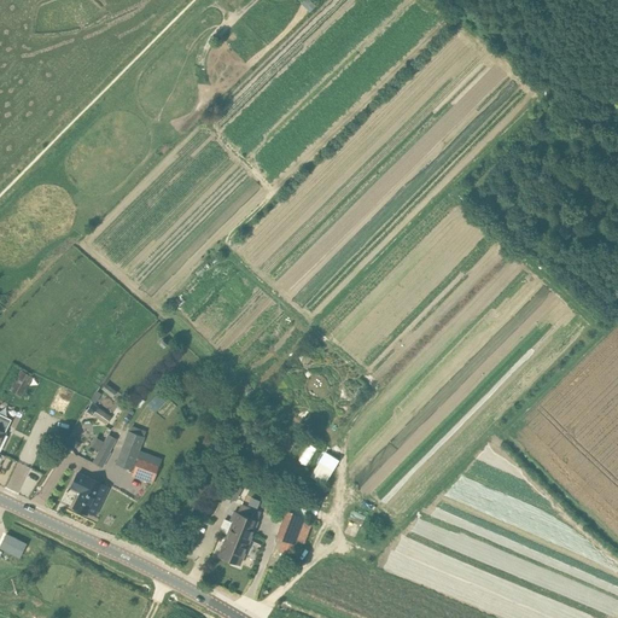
[(22,369),(10,389),(22,396),(33,377),(22,369)]
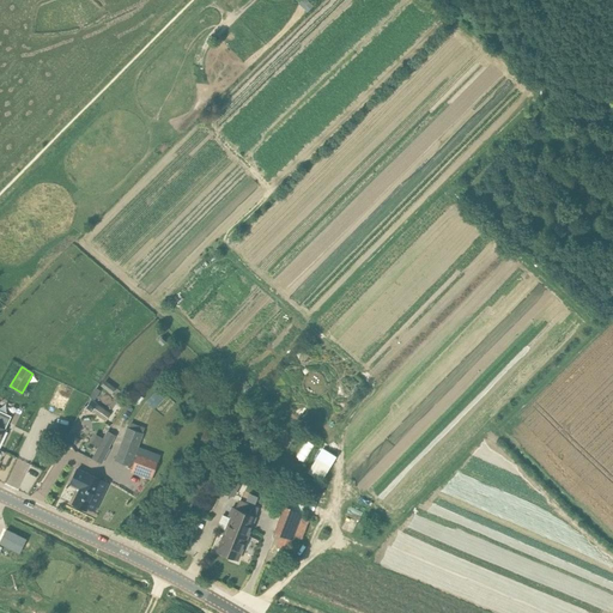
[(105,378),(102,384),(110,390),(114,386),(105,378)]
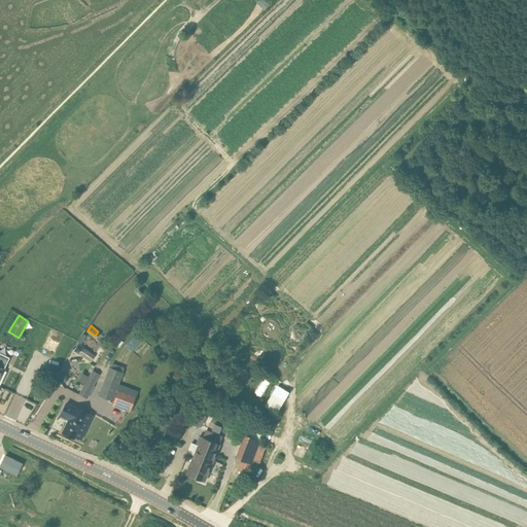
[(137,334),(127,345),(133,350),(143,340),(137,334)]
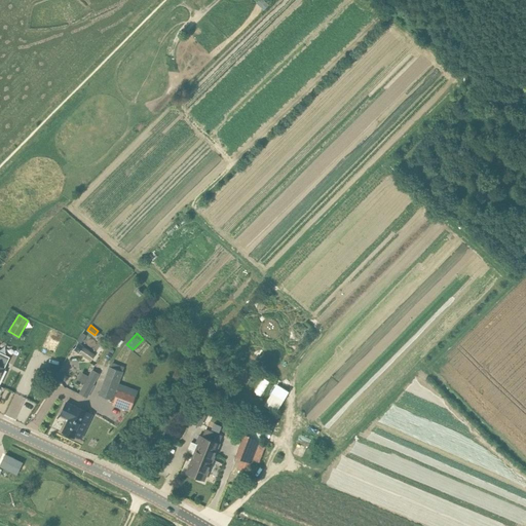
[(89,361),(95,353),(82,345),(77,352),(89,361)]
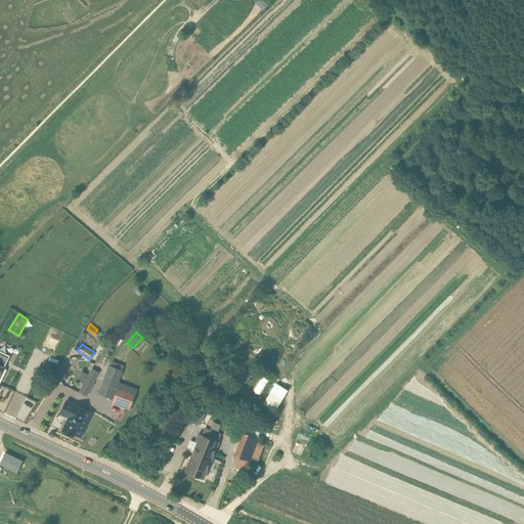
[(0,377),(10,356),(0,350),(0,377)]
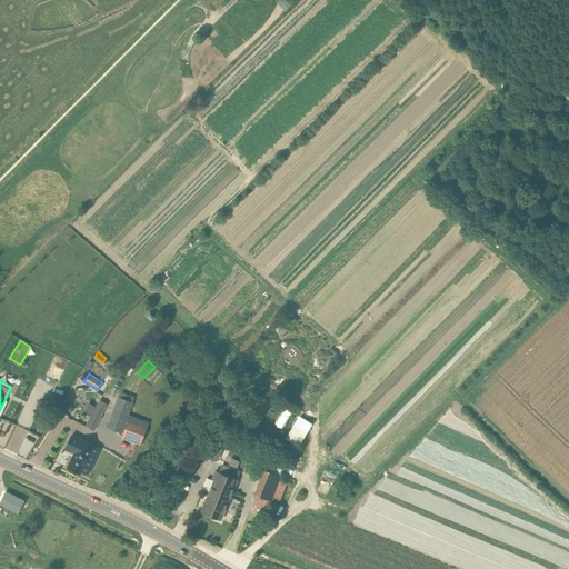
[(222,385),(217,395),(232,405),(239,396),(222,385)]
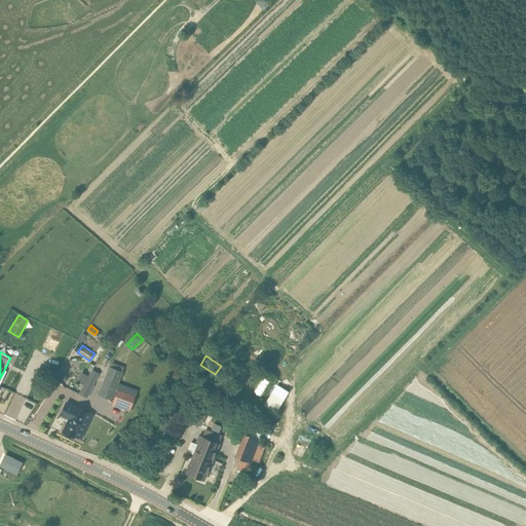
[(123,371),(110,366),(99,395),(113,400),(123,371)]
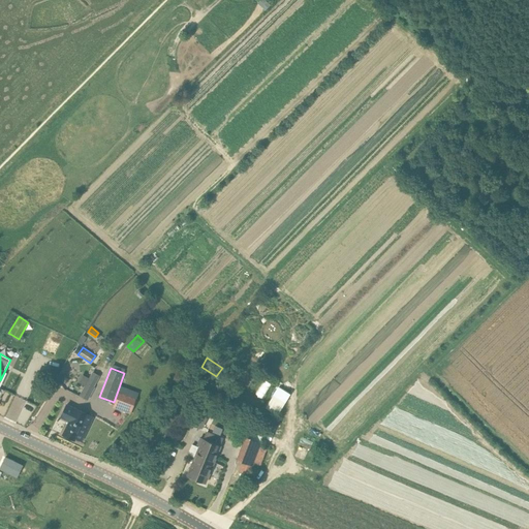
[(79,380),(79,381),(86,385),(80,395),(80,396),(88,400),(95,387),(94,386),(99,376),(92,372),(90,377),(89,378),(82,374),(79,380)]
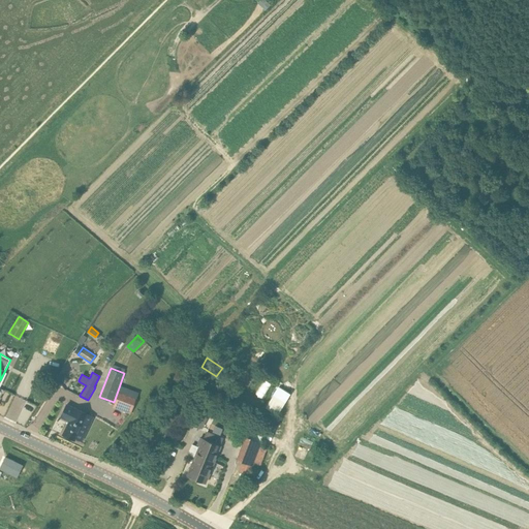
[(66,384),(70,381),(66,375),(62,377),(66,384)]
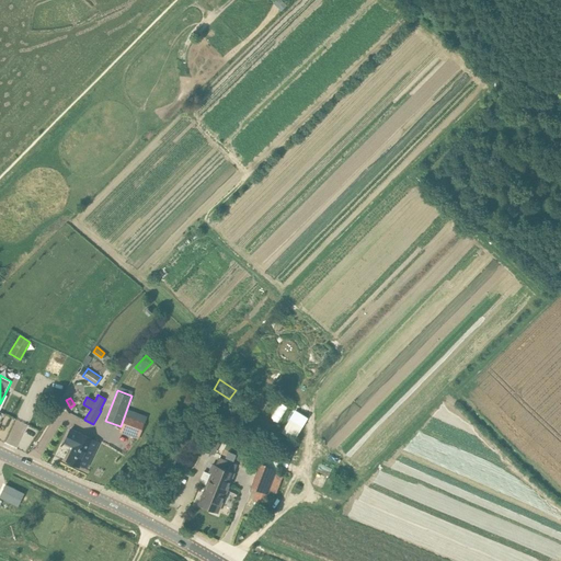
[(294,409),(281,432),(294,439),(307,416),(294,409)]
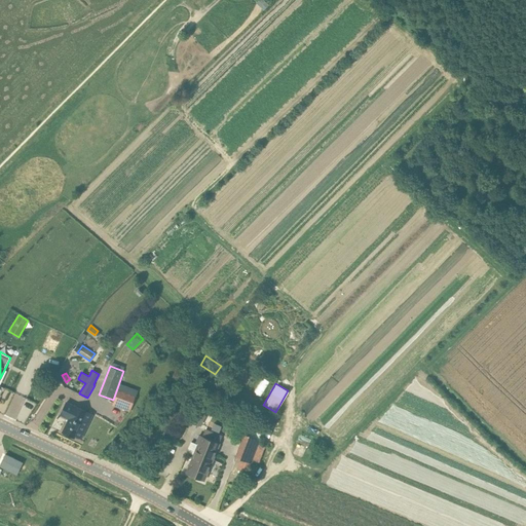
[(136,398),(118,390),(112,405),(130,411),(136,398)]
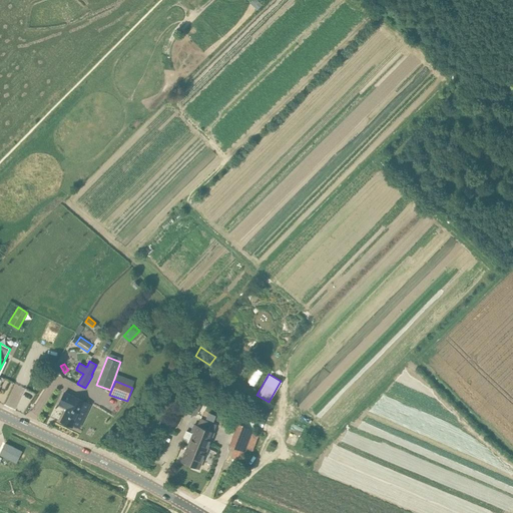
[(65,392),(59,405),(67,408),(61,421),(73,427),(74,425),(78,427),(83,416),(85,417),(91,404),(65,392)]
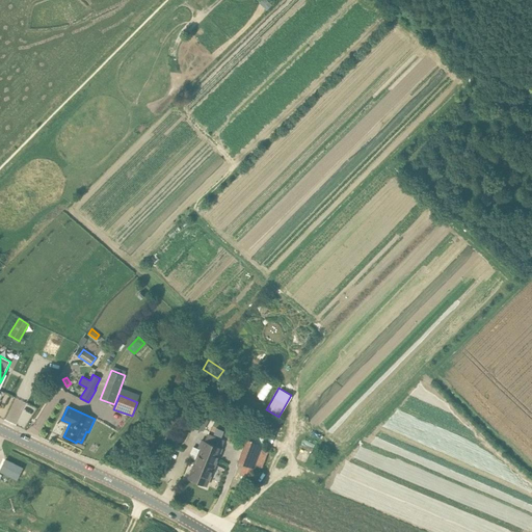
[(210,420),(200,416),(194,426),(204,430),(210,420)]
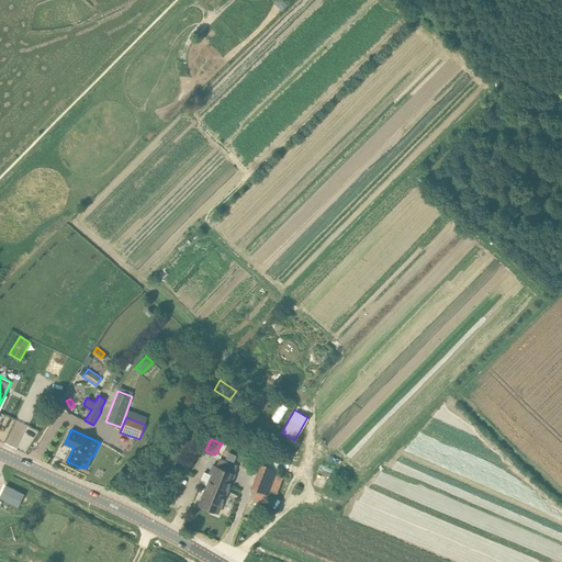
[(261,463),(251,489),(258,491),(254,501),(266,506),(279,470),(261,463)]
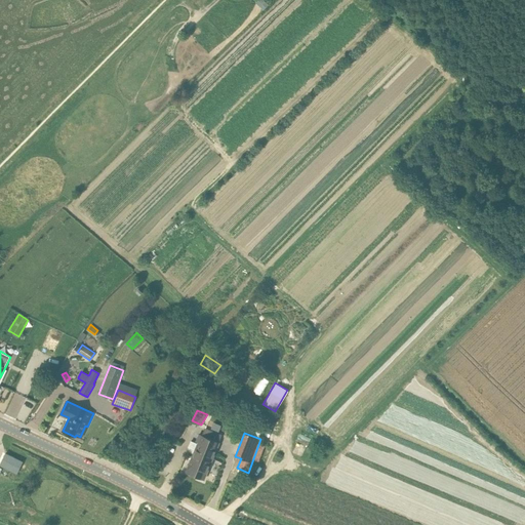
[(199,442),(193,458),(210,466),(219,443),(199,435),(197,442),(199,442)]
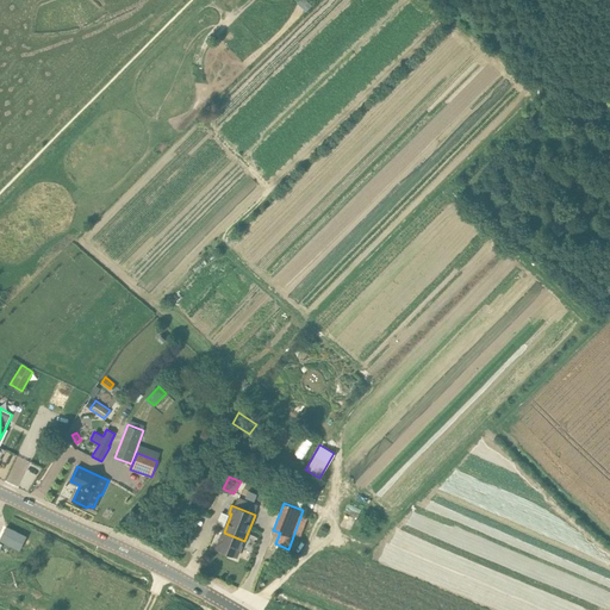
[(6,526),(0,539),(0,540),(20,549),(26,536),(6,526)]
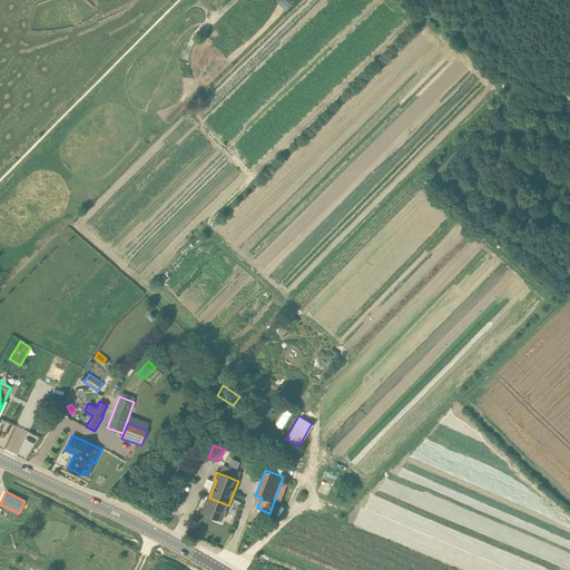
[(222,520),(228,505),(209,498),(203,513),(222,520)]
